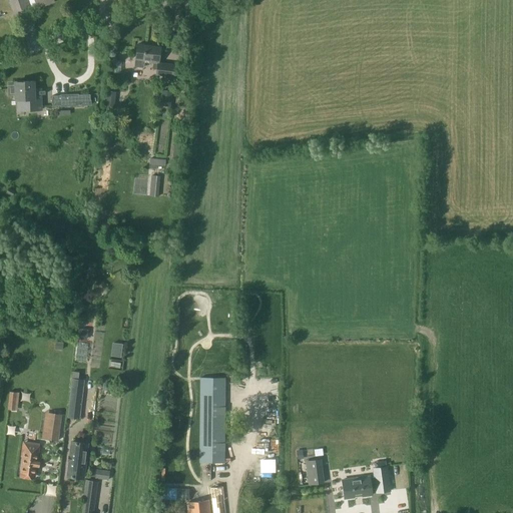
[(54,2),(53,0),(3,0),(4,2),(8,0),(9,0),(14,12),(29,6),(28,4),(35,1),(37,5),(45,2),(45,5),(54,2)]
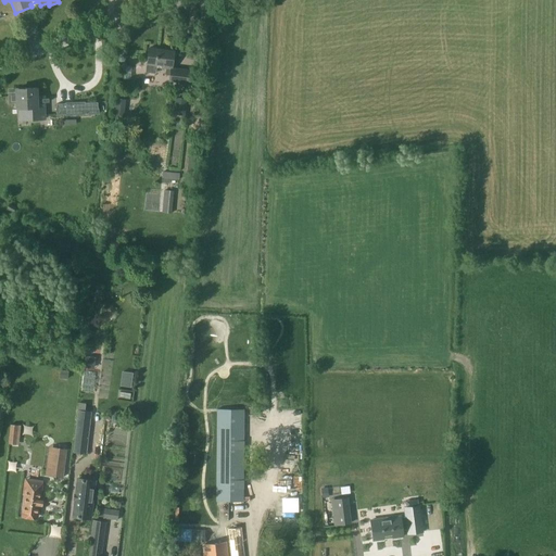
[(174,51),(149,48),(146,72),(155,73),(156,66),(166,67),(165,74),(171,75),(169,80),(189,84),(190,71),(172,67),(174,51)]
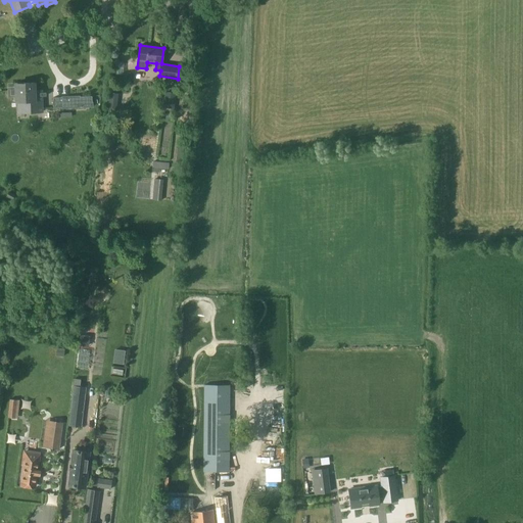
[(121,74),(121,61),(112,61),(112,74),(121,74)]
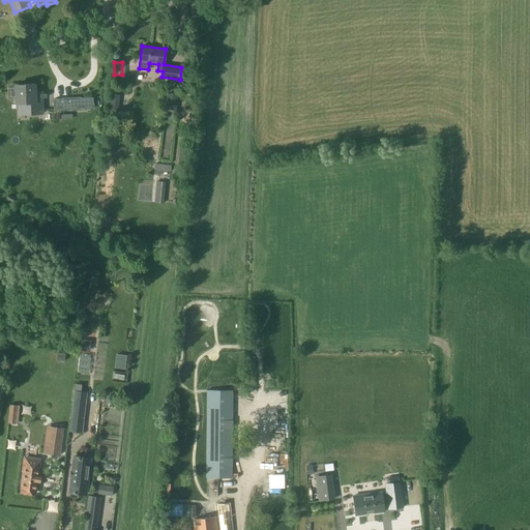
[(17,88),(8,88),(8,98),(17,98),(17,104),(19,102),(19,114),(30,114),(42,113),(41,91),(34,92),(34,84),(16,85),(17,88)]
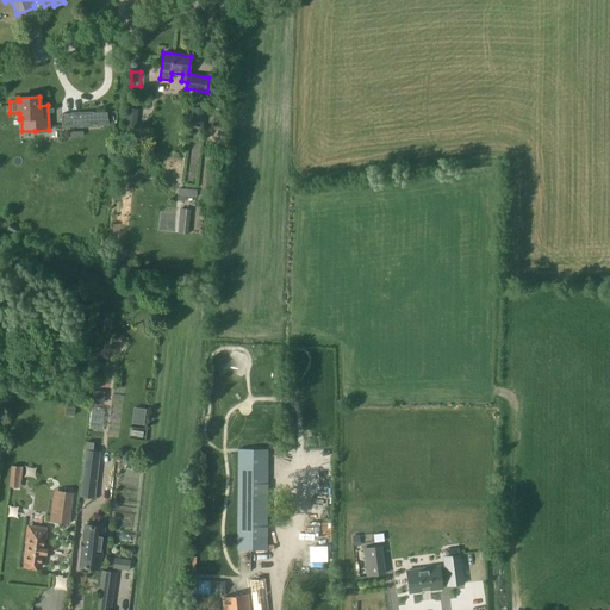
[(192,107),(190,125),(203,128),(205,109),(192,107)]
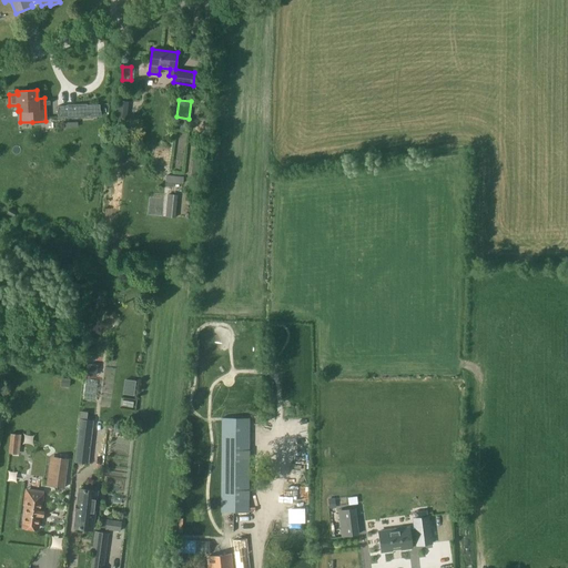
[(59,117),(94,114),(93,102),(58,105),(59,117)]
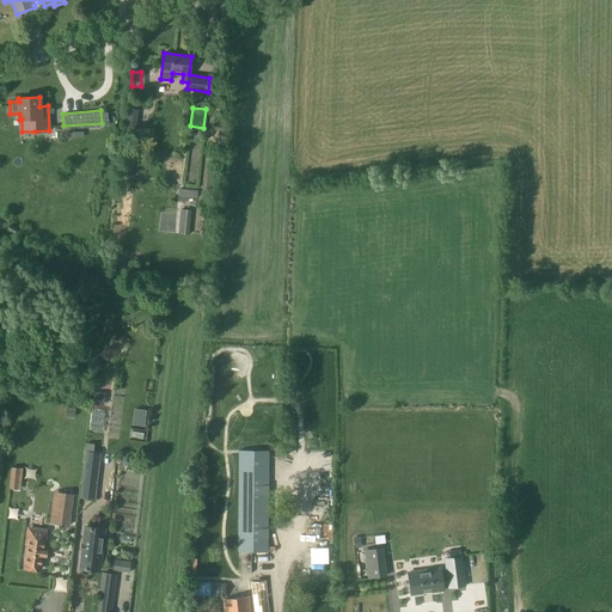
[(6,133),(6,153),(25,153),(25,148),(32,150),(32,134),(6,133)]
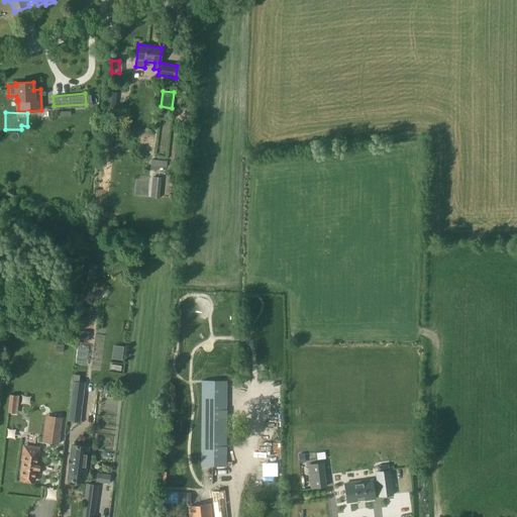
[(136,150),(148,150),(147,133),(135,133),(136,150)]
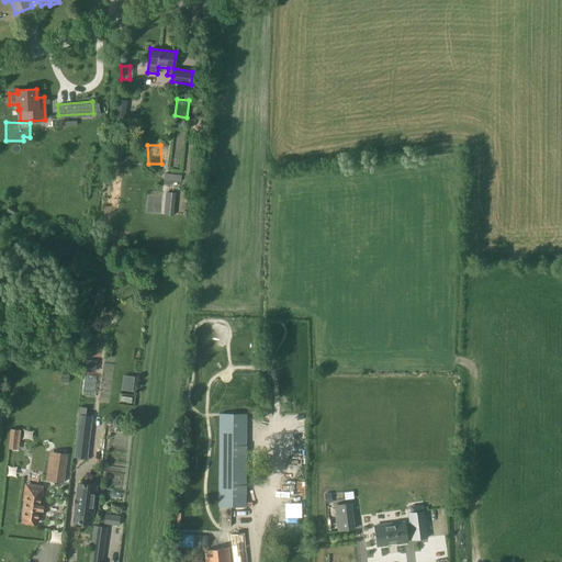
[(189,173),(197,175),(199,152),(192,150),(189,173)]
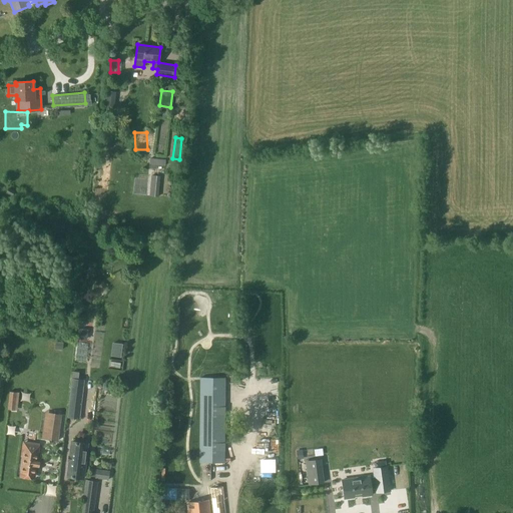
[(171,159),(149,158),(149,164),(164,166),(164,169),(170,169),(171,159)]
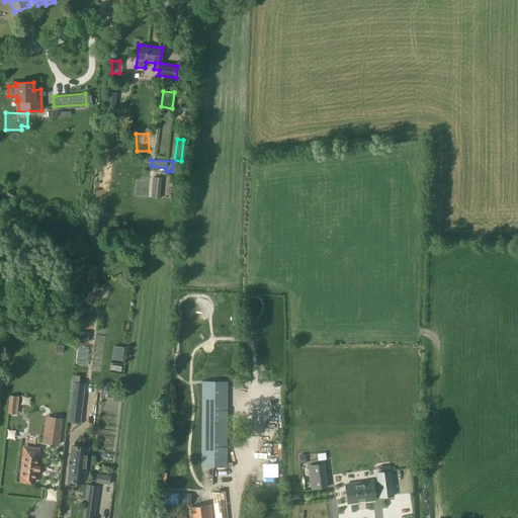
[(78,342),(78,343),(87,344),(89,333),(79,332),(78,342)]
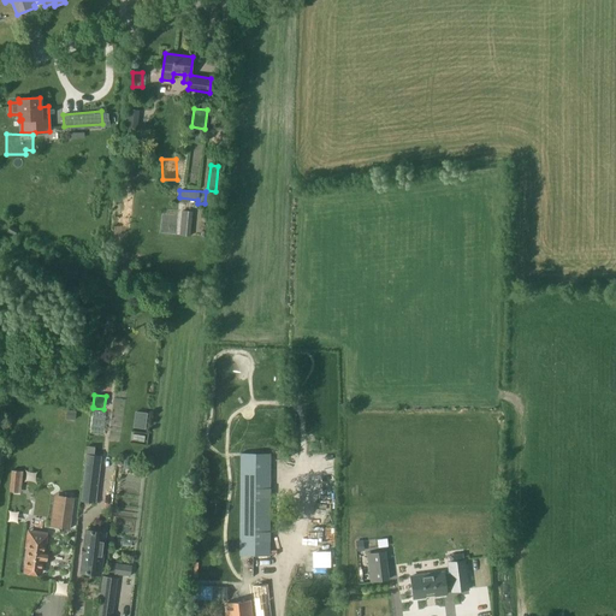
[(88,446),(81,501),(95,502),(101,456),(94,456),(94,446),(88,446)]
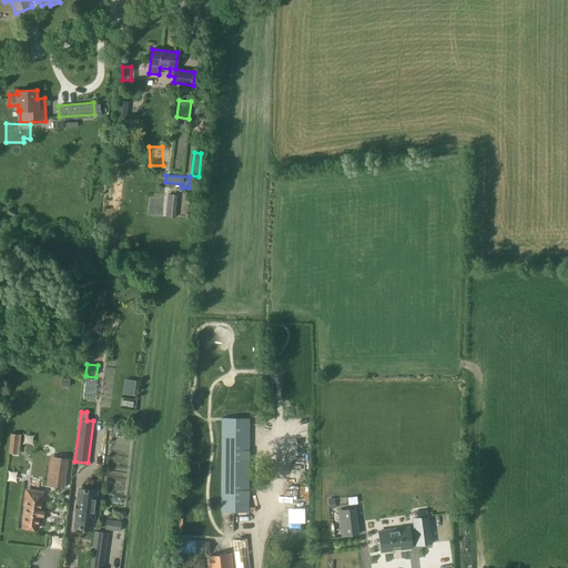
[(249,511),(249,418),(221,417),(221,511),(249,511)]
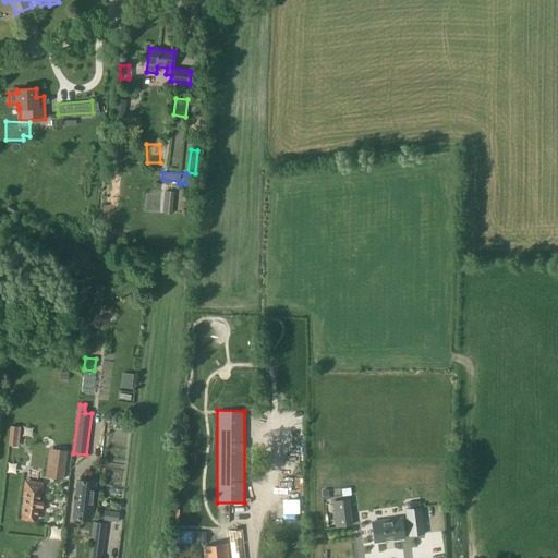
[(22,426),(11,425),(9,445),(20,446),(22,426)]
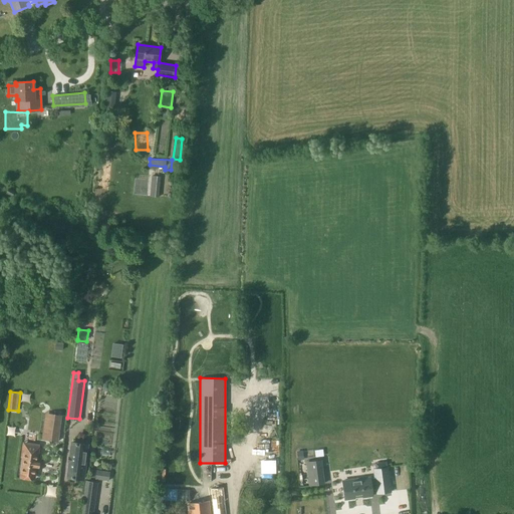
[(49,414),(45,440),(57,442),(61,415),(49,414)]
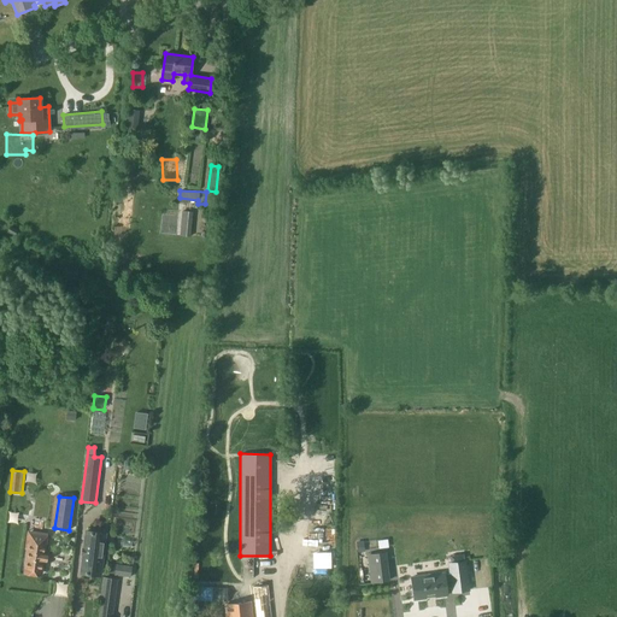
[(135,524),(135,516),(112,516),(112,530),(130,530),(130,524),(135,524)]
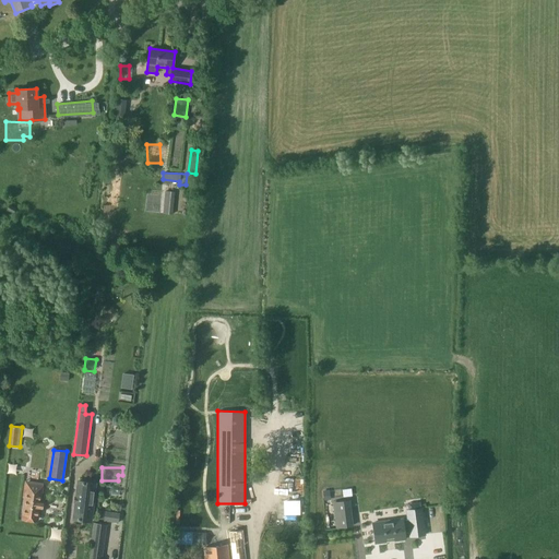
[(78,482),(73,519),(91,521),(95,484),(78,482)]
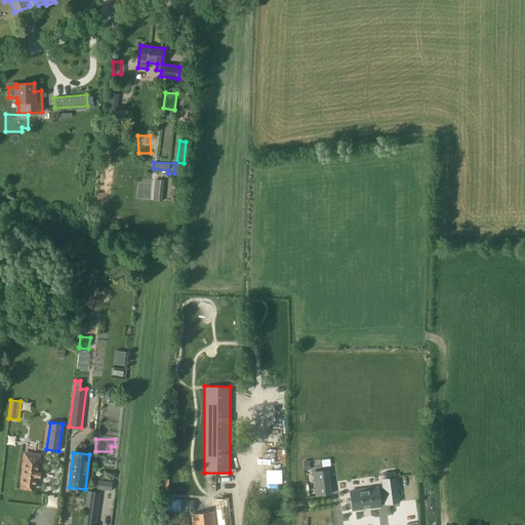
[(36,485),(40,455),(25,453),(21,483),(36,485)]
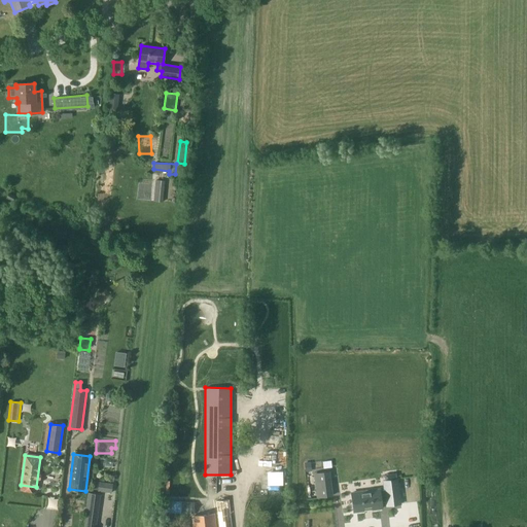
[(324,472),(314,473),(317,497),(332,495),(330,484),(329,471),(324,472)]
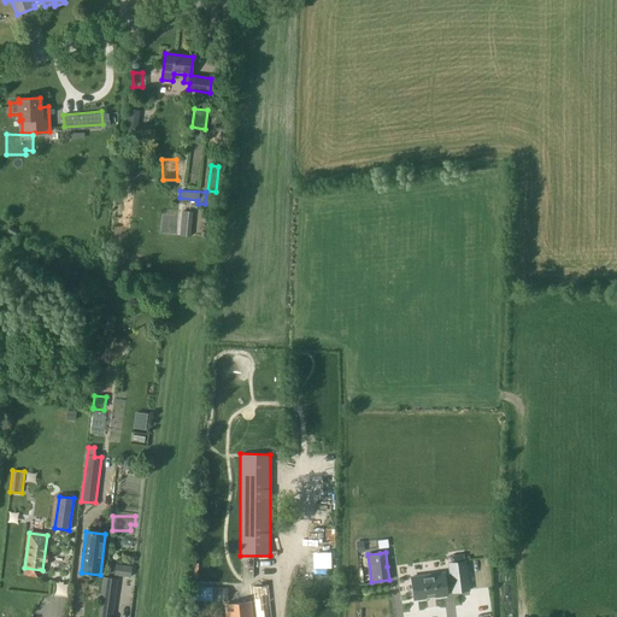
[(452,592),(470,591),(468,571),(466,562),(448,563),(450,574),(445,574),(445,573),(424,576),(412,577),(415,599),(447,595),(446,587),(452,587),(452,592)]
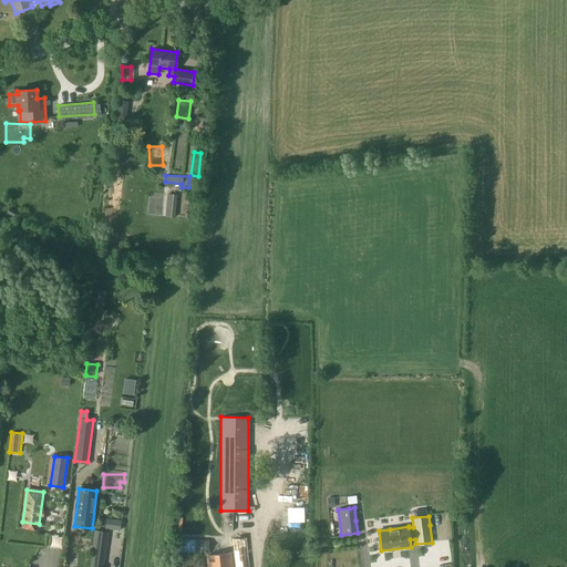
[(122,521),(106,518),(105,528),(121,531),(122,521)]
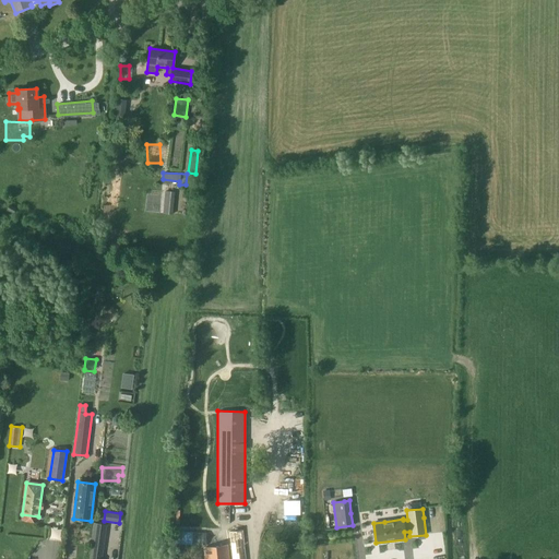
[(102,558),(106,525),(94,523),(91,546),(93,546),(90,558),(102,558)]
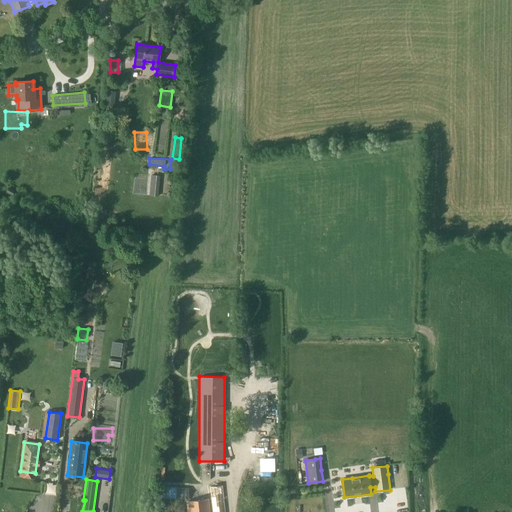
[(225,511),(222,485),(210,487),(212,511),(225,511)]
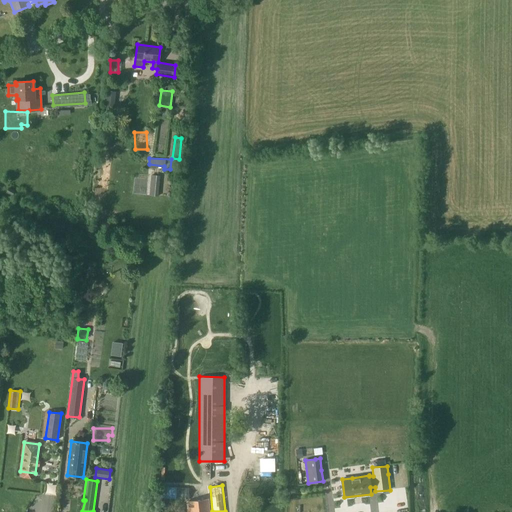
[(189,488),(160,486),(160,498),(189,500),(189,488)]
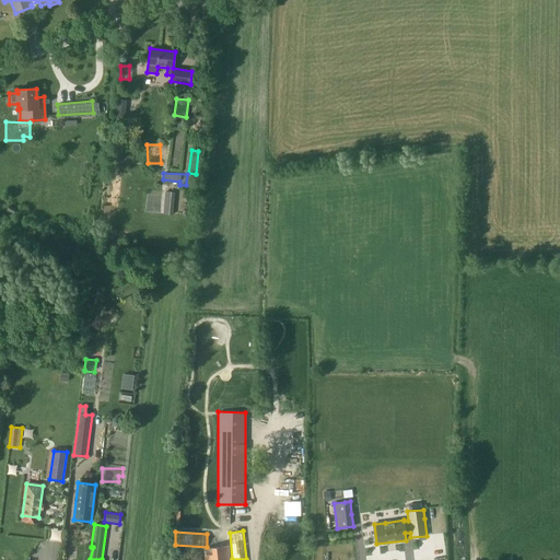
[(228,546),(205,549),(206,558),(205,559),(229,559),(229,555),(228,546)]
